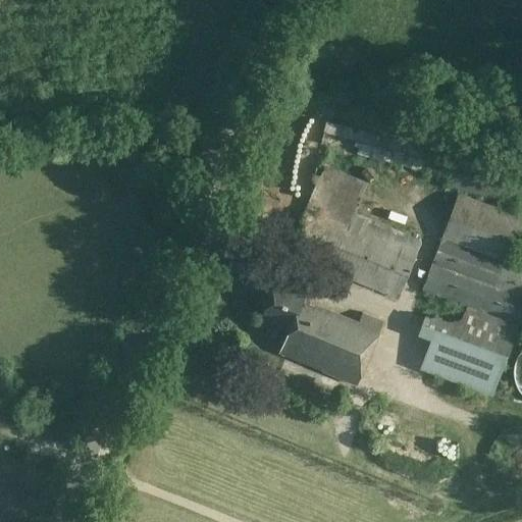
[(447,176),(452,152),(326,119),(320,143),(447,176)]
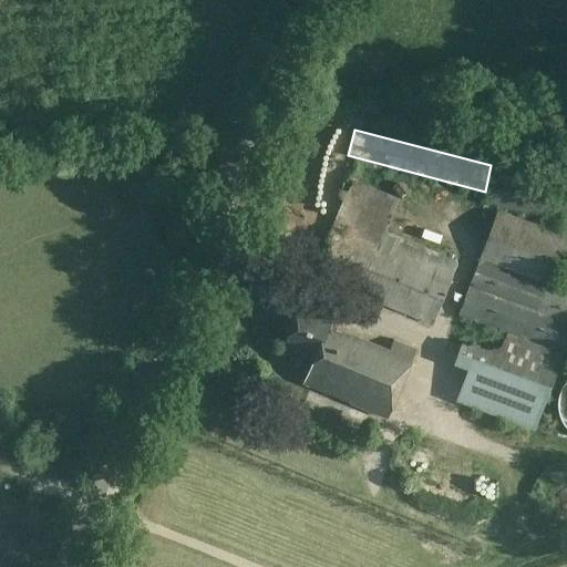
[(566,187),(492,169),(483,205),(566,225),(566,187)]
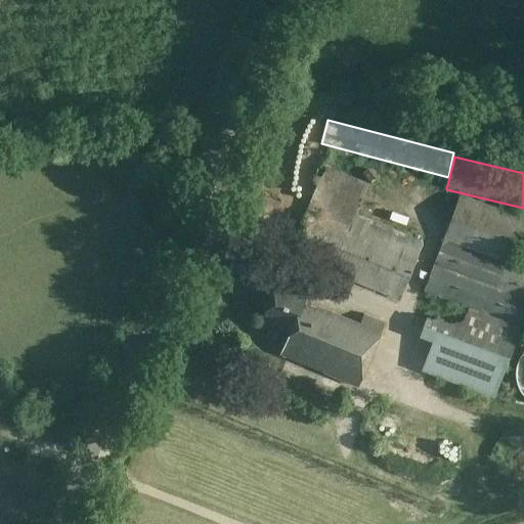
[(443,237),(510,262),(523,223),(523,218),(460,194),(443,237)]
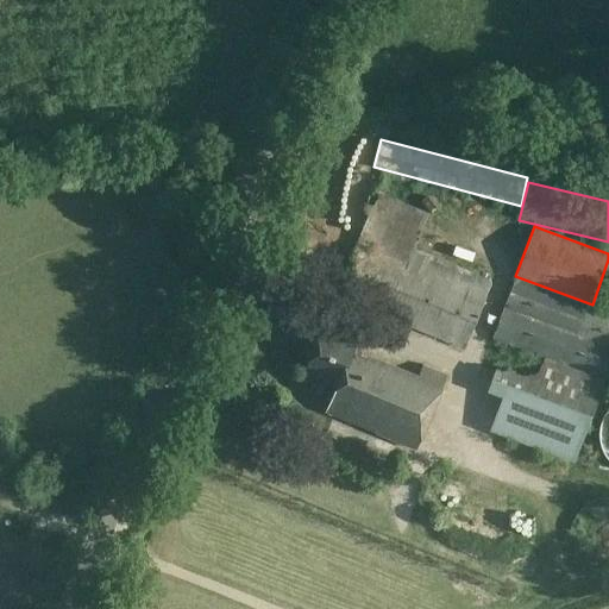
[(407,261),(356,242),(336,293),(464,347),(491,278),(413,246),(407,261)]
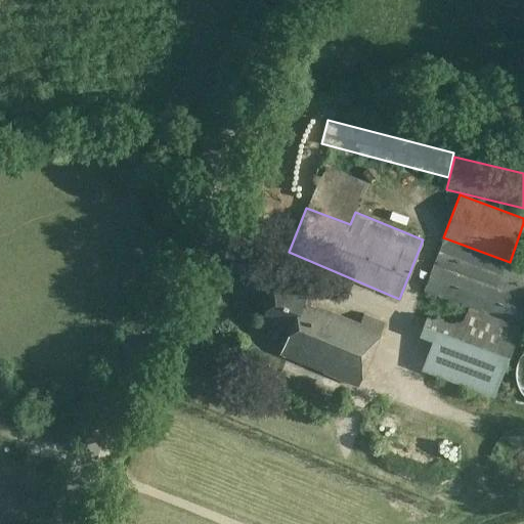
[(523,267),(510,262),(443,237),(423,292),(466,308),(520,329),(523,317),(523,267)]
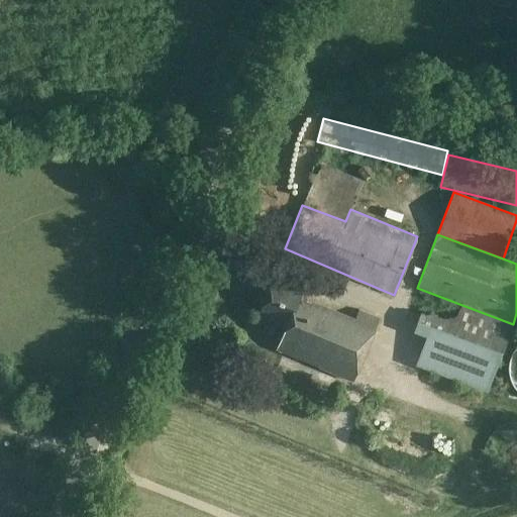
[(353,379),(379,317),(358,308),(354,317),(301,295),(303,290),(274,278),(259,312),(286,323),(276,346),(353,379)]
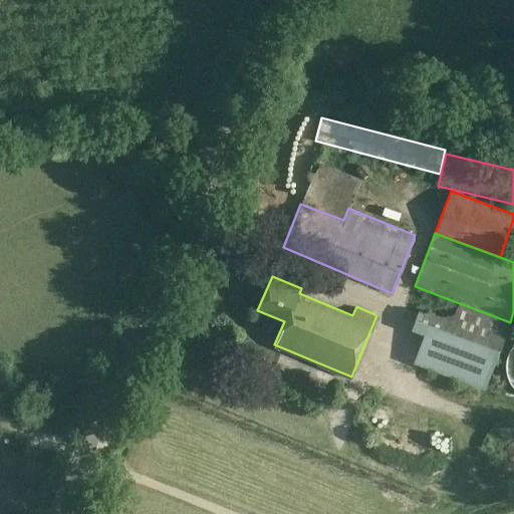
[(510,322),(457,302),(451,321),(418,309),(411,328),(496,360),(510,322)]
